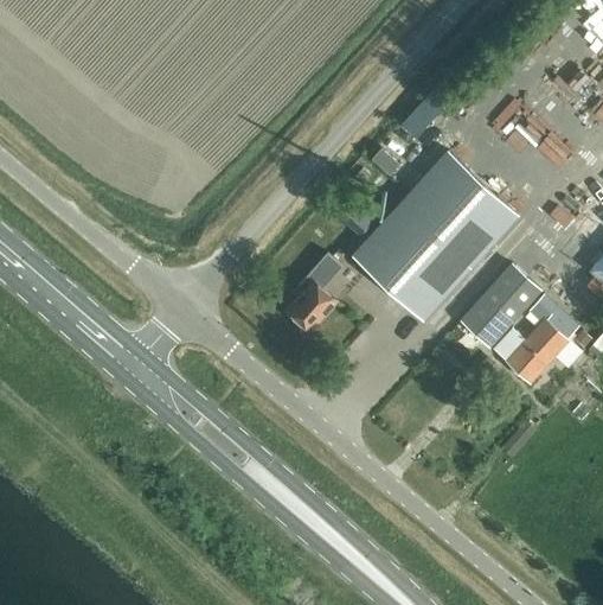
[(517,214),(446,150),(351,256),(422,319),(517,214)]
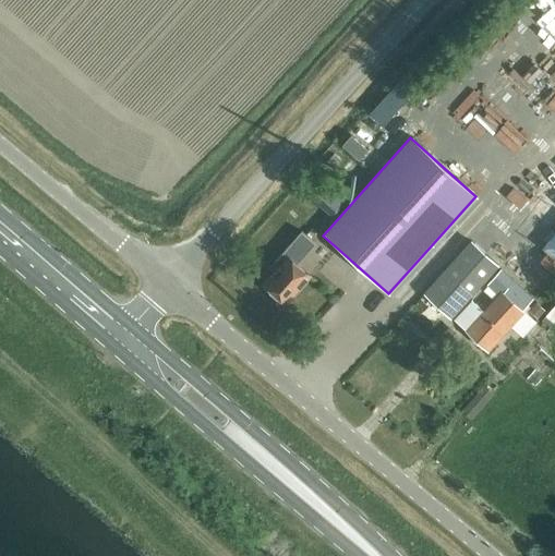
[(554,228),(541,246),(554,257),(554,228)]
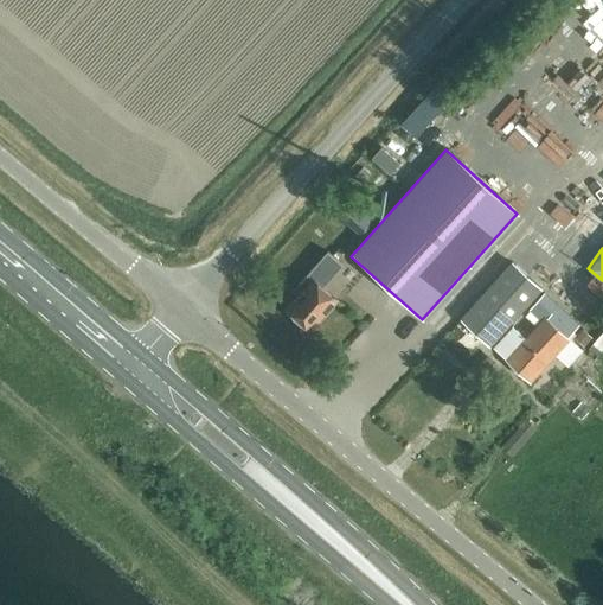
[(339,267),(325,253),(294,288),(289,293),(294,298),(284,310),(295,319),(294,322),(301,329),(305,328),(308,330),(333,301),(320,288),(339,267)]
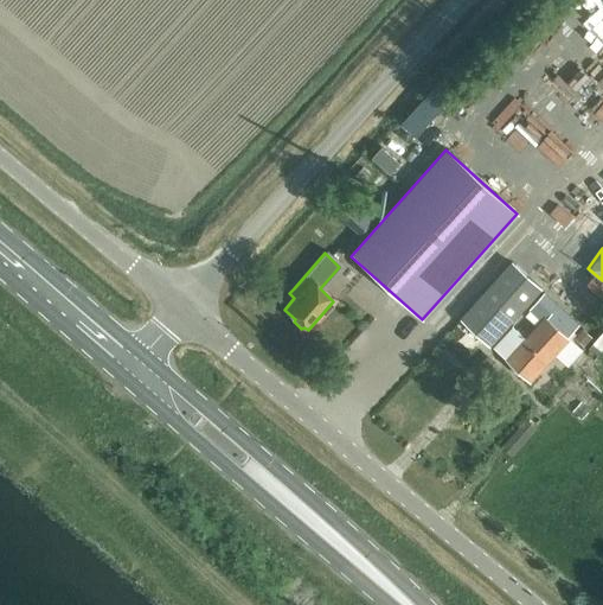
[(538,290),(510,265),(459,320),(487,346),(538,290)]
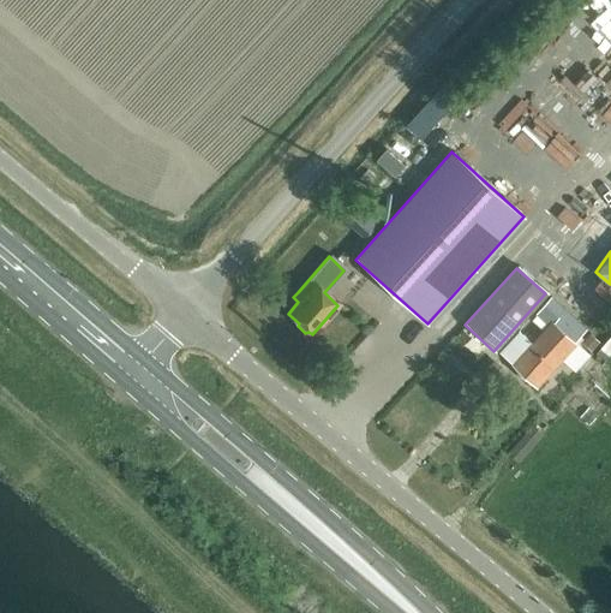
[(533,316),(549,329),(532,347),(519,334),(498,356),(531,385),(550,364),(552,368),(585,333),(563,314),(547,301),(533,316)]
